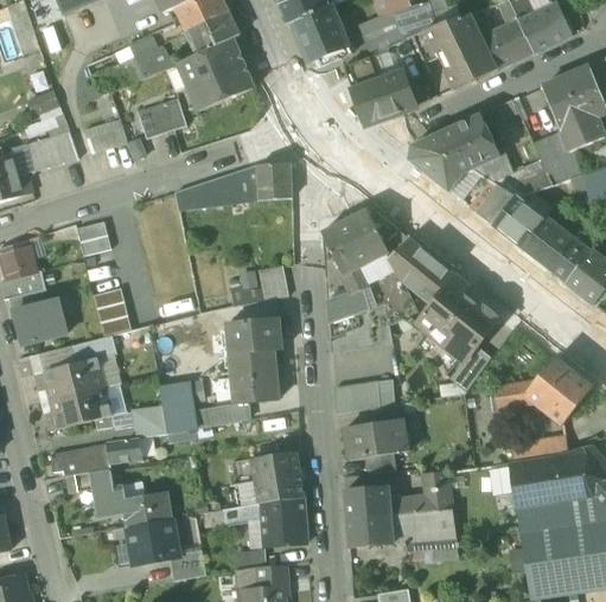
[(56,0),(62,14),(96,0),(56,0)]
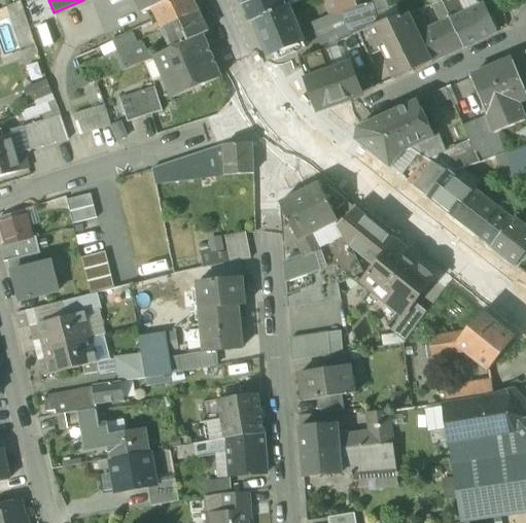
[(135,0),(140,12),(147,9),(151,7),(169,0),(135,0)]
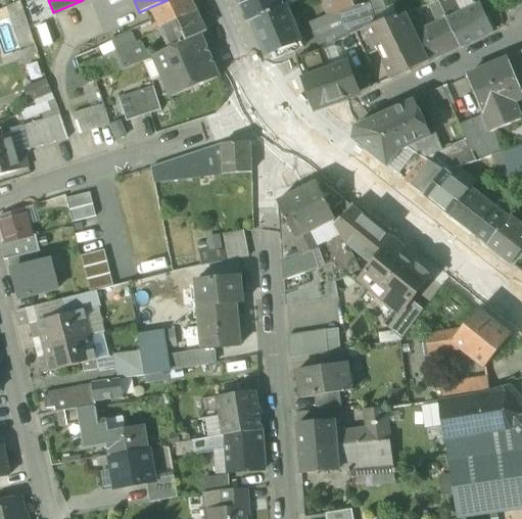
[(168,0),(150,7),(159,27),(196,9),(191,0),(168,0)]
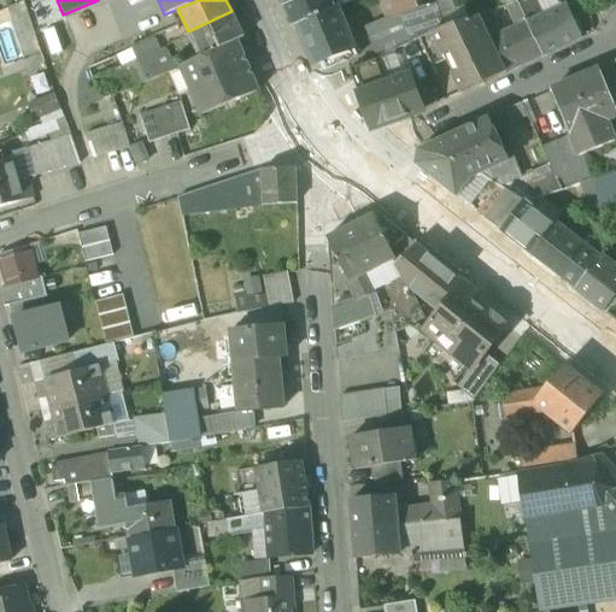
[(292,0),(282,4),(283,4),(292,24),(295,22),(338,4),(347,0),(292,0)]
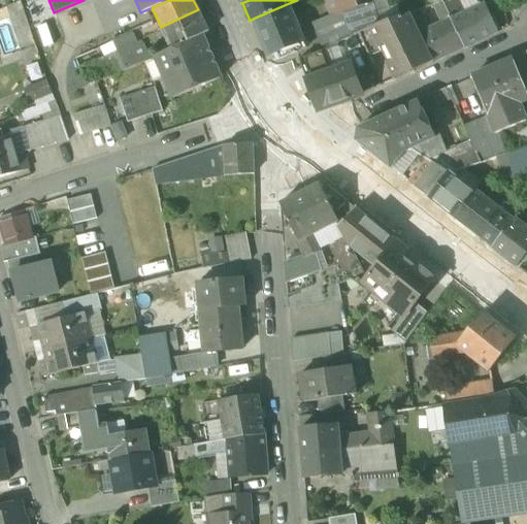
[(311,21),(323,47),(336,42),(335,40),(339,38),(358,30),(369,25),(379,22),(375,11),(372,1),(372,0),(355,5),(355,6),(330,13),(311,21)]
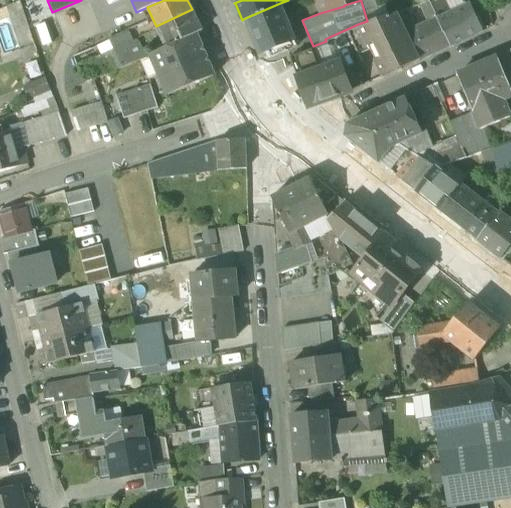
[(361,0),(315,0),(320,13),(344,6),(344,5),(361,0)]
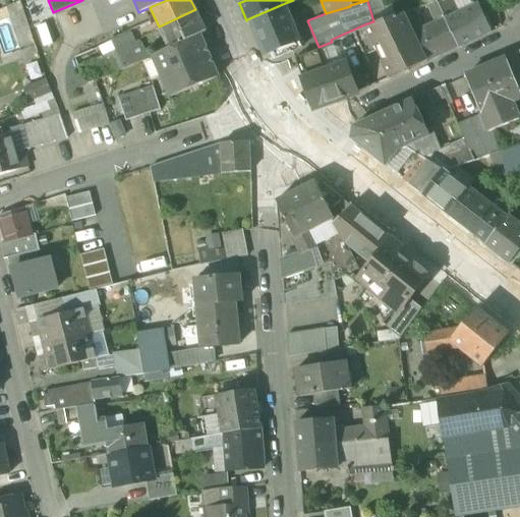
[(367,0),(367,1),(373,21),(401,11),(398,1),(384,5),(382,0),(367,0)]
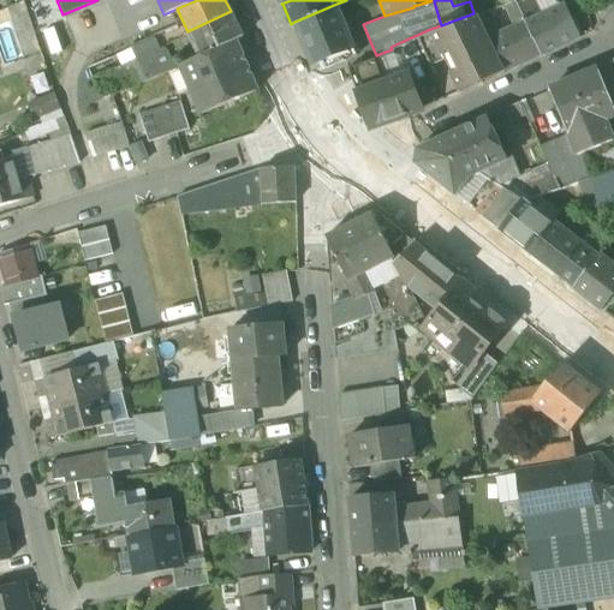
[(514,24),(525,19),(516,0),(500,5),(504,13),(508,11),(514,24)]
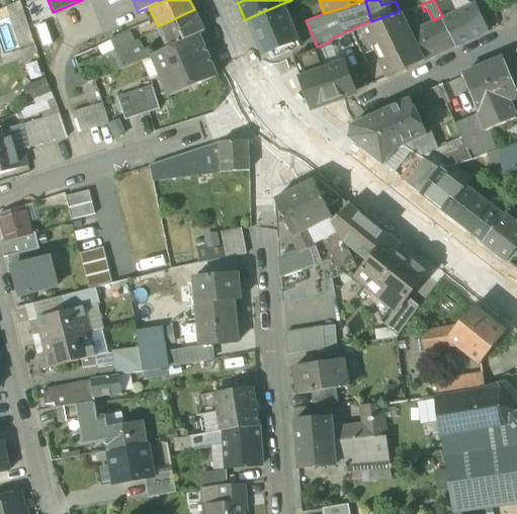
[(434,0),(442,16),(450,12),(448,7),(449,7),(446,0),(434,0)]
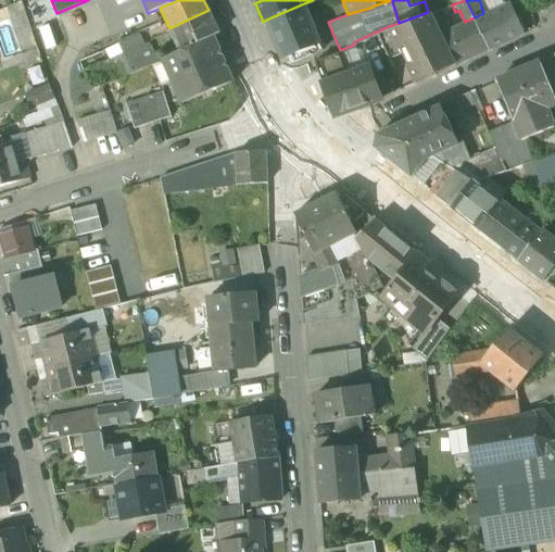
[(504,3),(502,0),(479,0),(482,8),(481,8),(483,13),(504,3)]
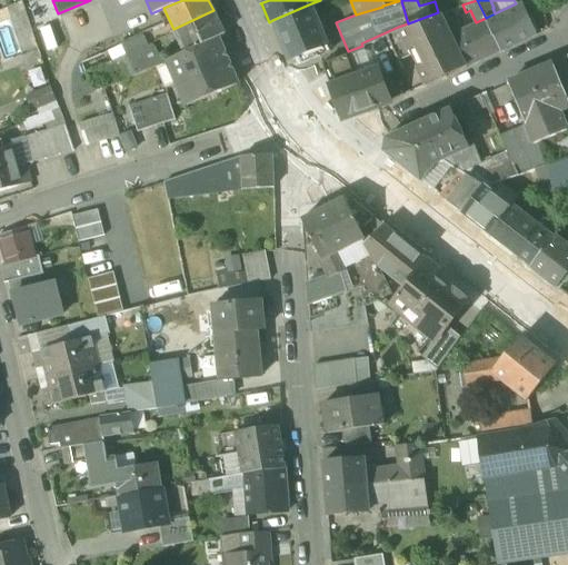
[(495,13),(486,18),(500,49),(535,32),(520,2),(516,3),(495,13)]
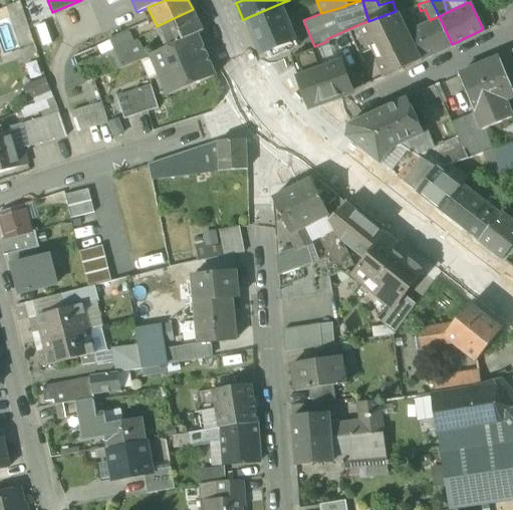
[(297,44),(281,3),(246,18),(260,52),(269,49),(272,55),(297,44)]
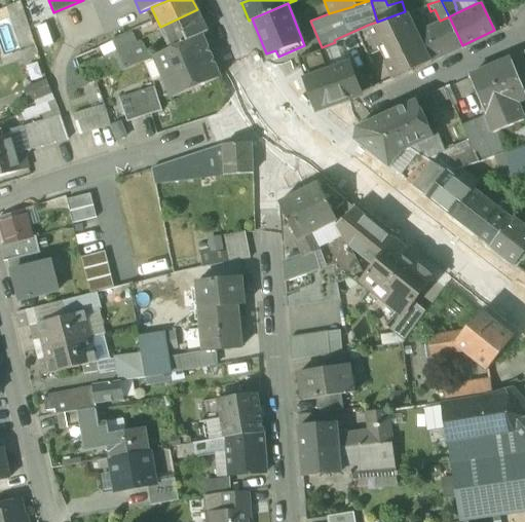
[(415,8),(405,11),(415,33),(425,28),(415,8)]
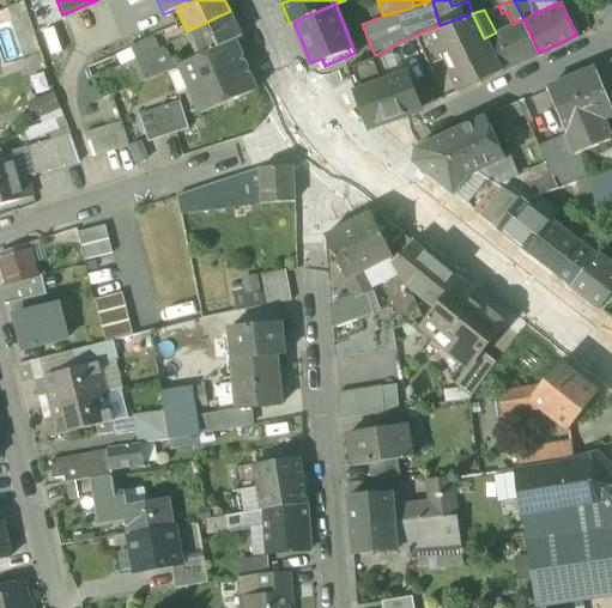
[(241,34),(230,11),(187,31),(186,31),(187,32),(198,55),(213,49),(234,38),(241,34)]
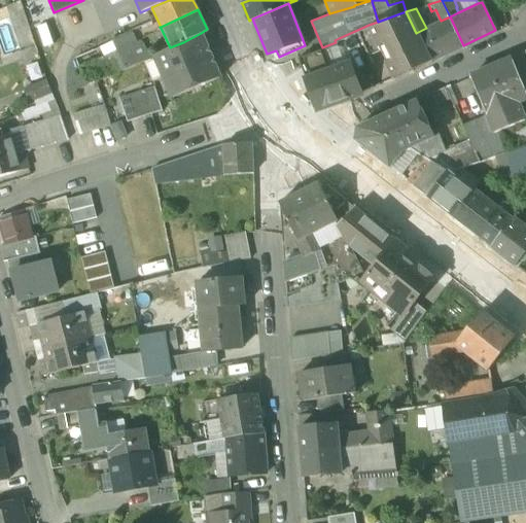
[(378,44),(393,77),(429,61),(416,33),(406,11),(378,22),(369,25),(378,44)]
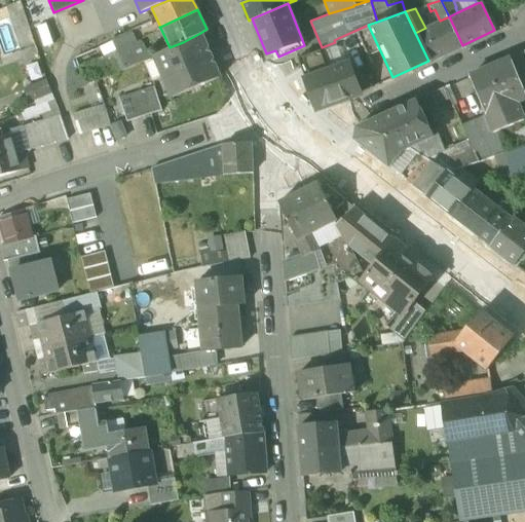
[(428,61),(462,45),(449,16),(440,21),(425,28),(415,33),(428,61)]
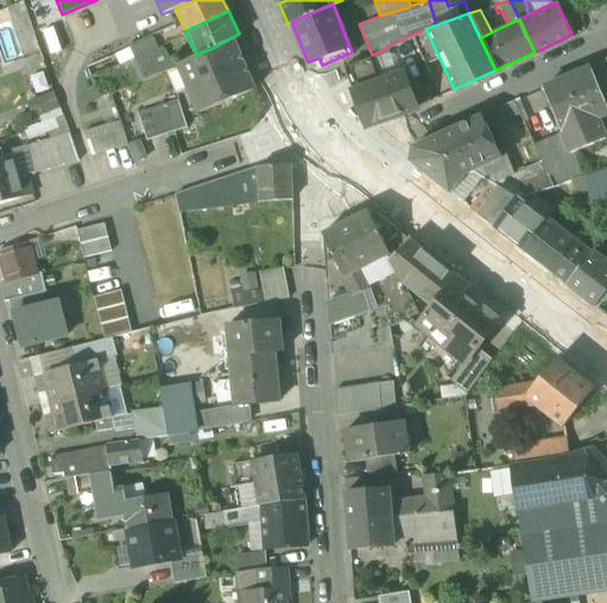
[(412,35),(422,57),(436,51),(425,29),(412,35)]
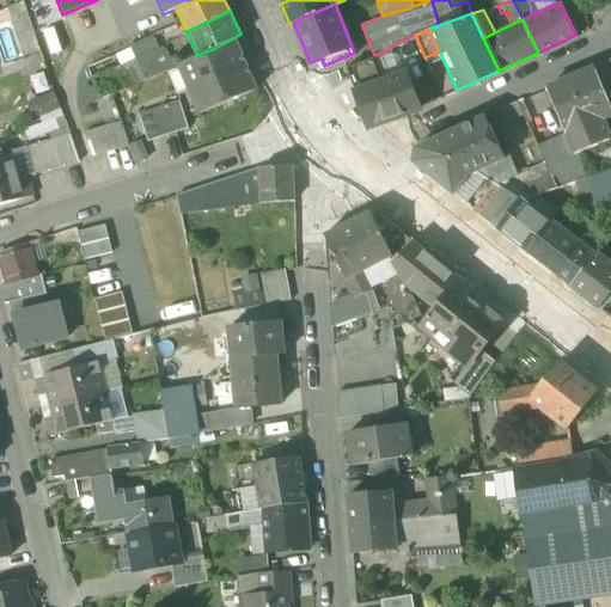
[(158,31),(152,34),(130,43),(132,47),(116,54),(121,65),(93,77),(102,97),(111,92),(146,78),(166,68),(170,67),(171,67),(167,61),(159,46),(158,47),(154,38),(160,36),(158,31)]
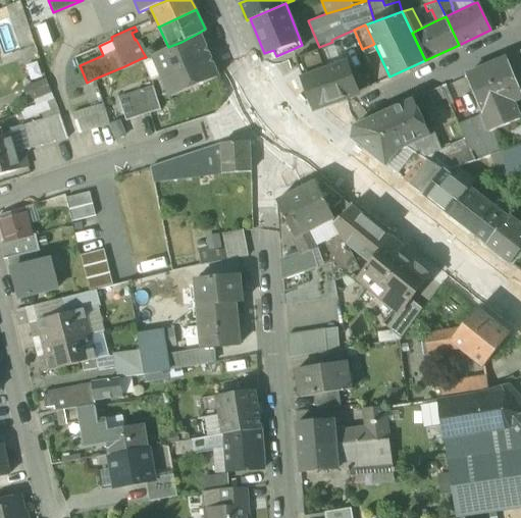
[(153,54),(161,74),(208,55),(200,34),(153,54)]
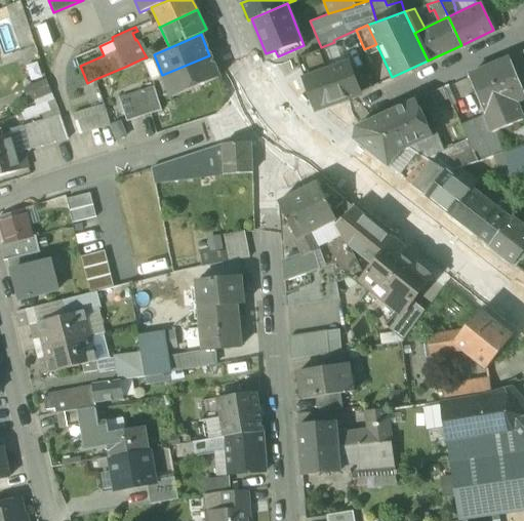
[(321,47),(314,50),(322,73),(347,64),(337,38),(333,40),(334,42),(321,47)]
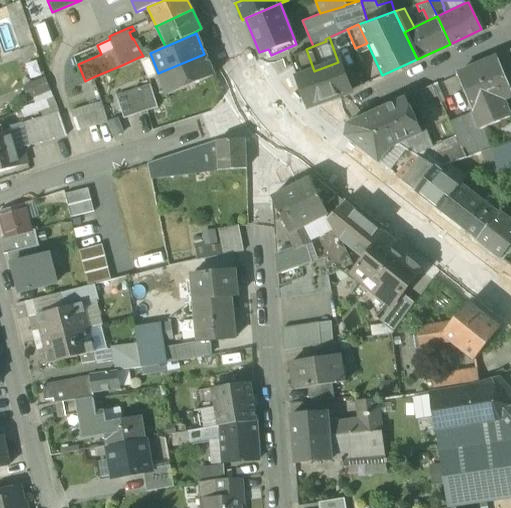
[(294,67),(297,77),(314,71),(306,49),(289,55),(294,67)]
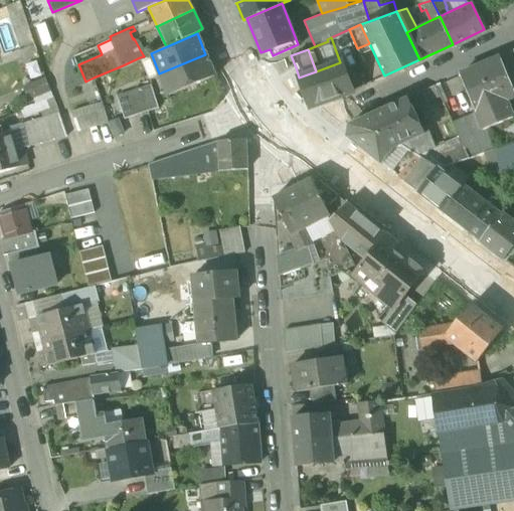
[(159,73),(151,53),(144,56),(143,56),(140,57),(149,77),(159,73)]
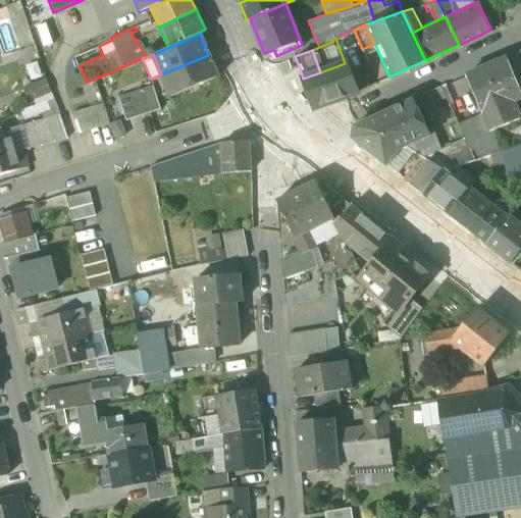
[(217,75),(208,55),(161,74),(170,95),(217,75)]
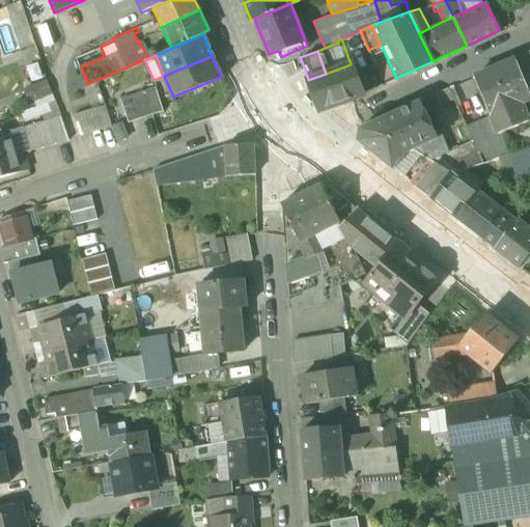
[(474,75),(491,115),(522,103),(529,99),(529,93),(514,57),(474,75)]
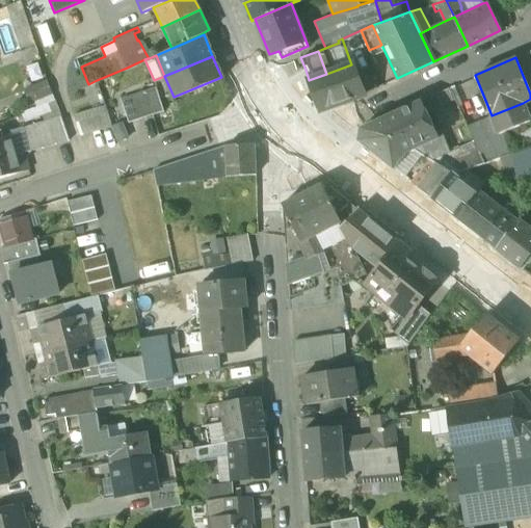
[(309,80),(320,109),(364,93),(353,63),(351,64),(326,74),(309,80)]
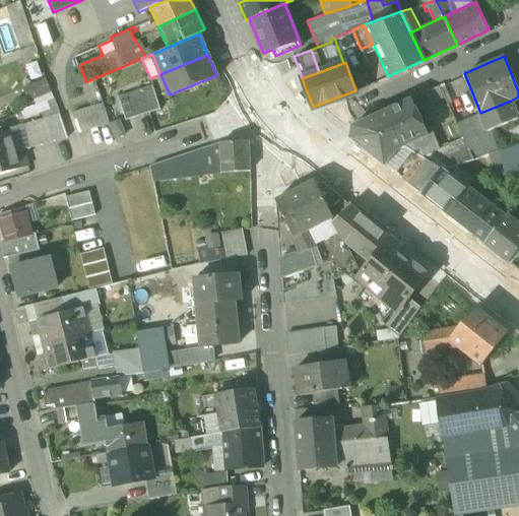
[(45,75),(22,85),(29,100),(33,99),(51,89),(45,75)]
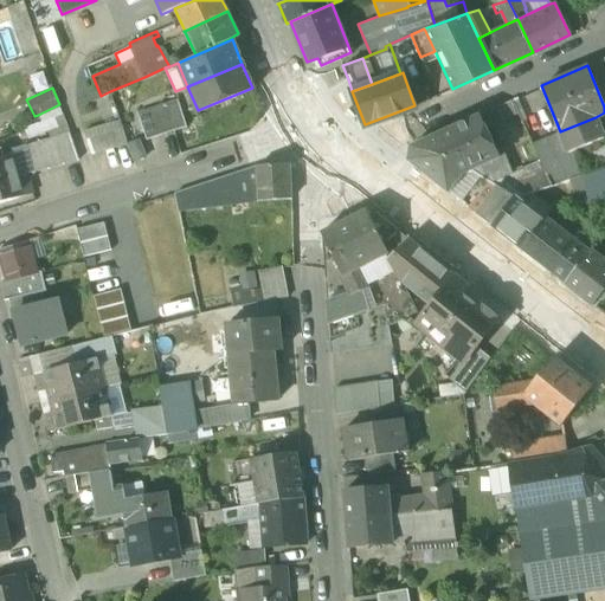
[(163,102),(168,116),(182,111),(178,97),(163,102)]
